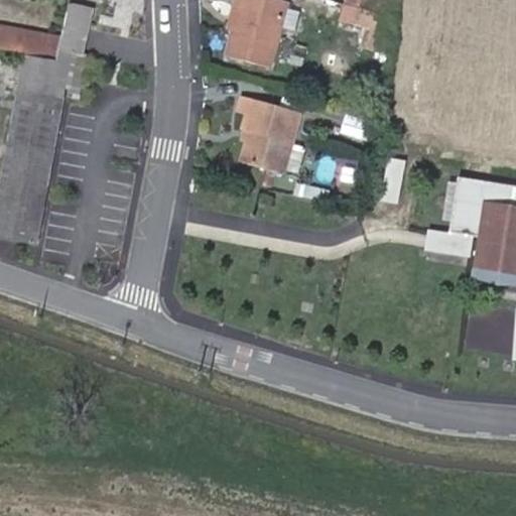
[(241,5),(235,29),(227,55),(270,67),(287,4),(274,0),(236,0),(236,3),(241,5)]
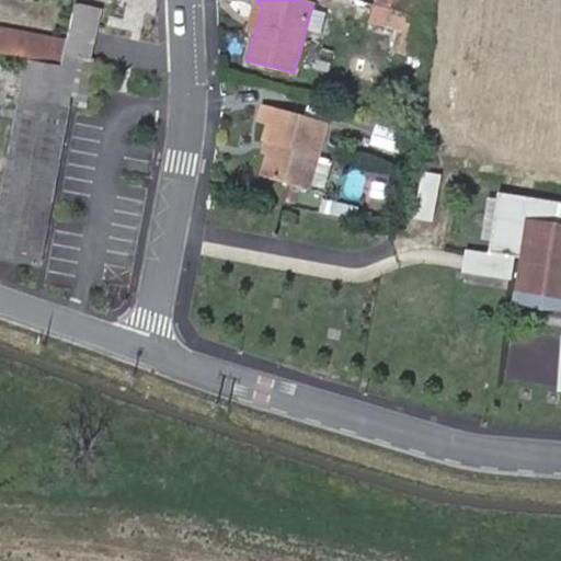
[(375,0),(374,6),(423,19),(426,0),(375,0)]
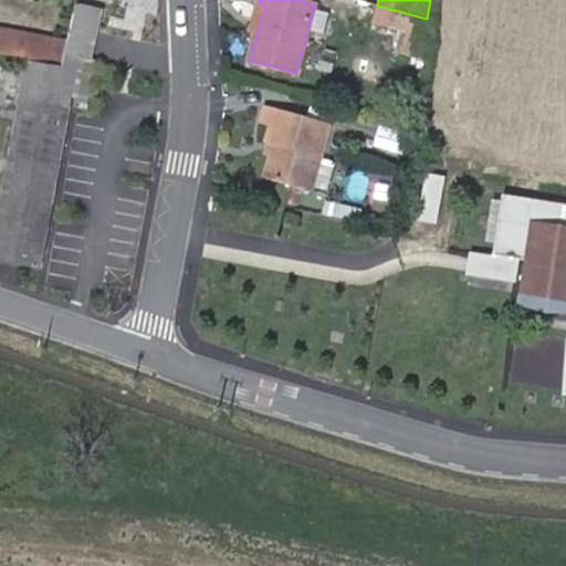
[(252,30),(258,32),(264,6),(259,3),(252,30)]
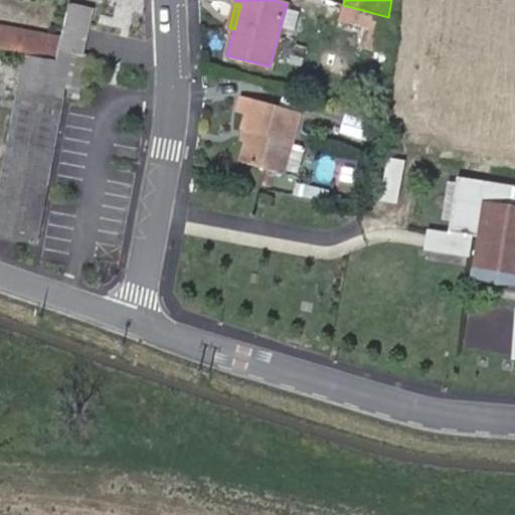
[(388,17),(343,5),(339,19),(366,26),(361,46),(386,53),(395,18),(388,17)]
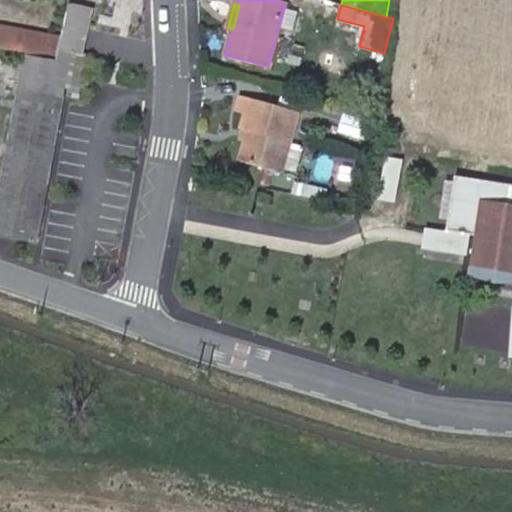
[(55,57),(78,61),(86,18),(65,14),(60,37),(55,57)]
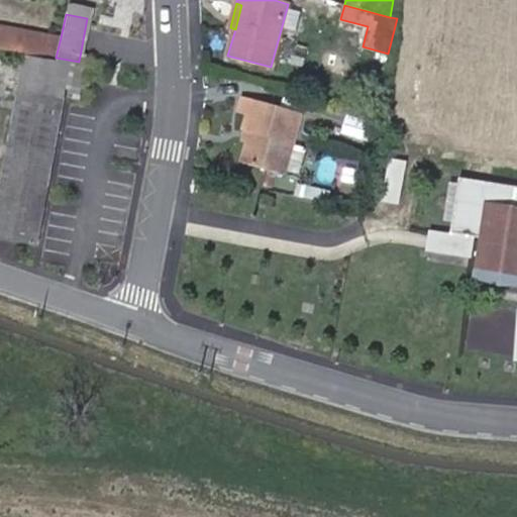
[(0,26),(0,46),(27,53),(56,58),(61,37),(0,26)]
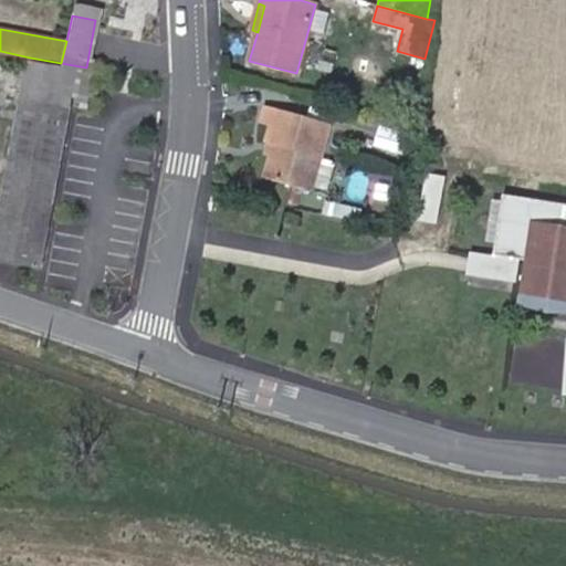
[(61,63),(30,58),(24,95),(0,219),(0,259),(40,266),(77,76),(59,72),(61,63)]
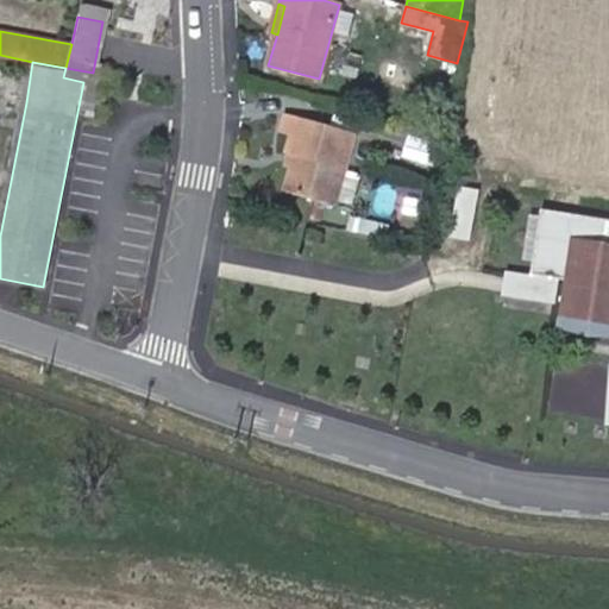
[(295,156),(292,169),(287,189),(337,203),(356,133),(287,115),(282,132),(292,135),(286,154),(295,156)]
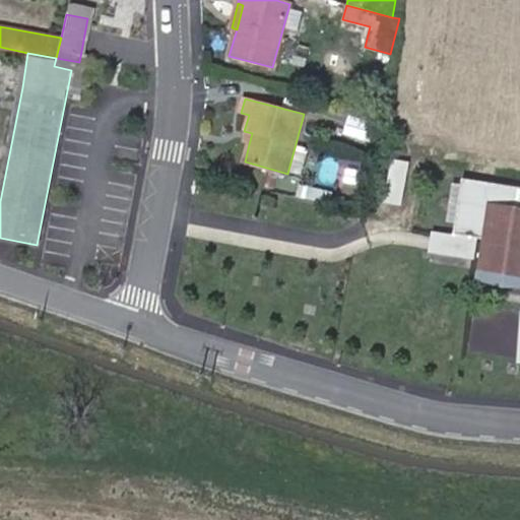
[(376,122),(349,115),(343,134),(371,141),(376,122)]
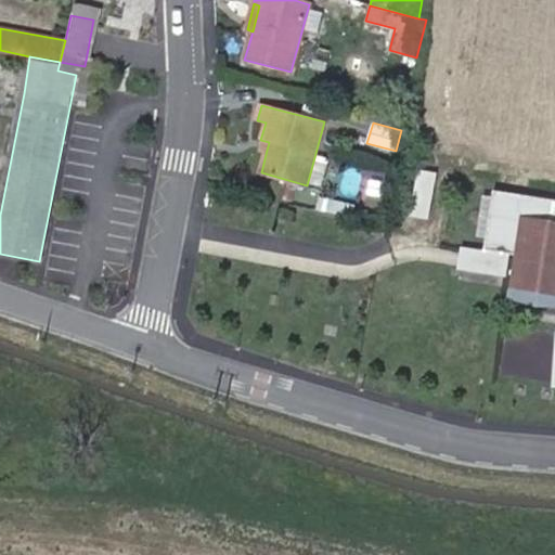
[(257,152),(266,154),(269,142),(260,140),(257,152)]
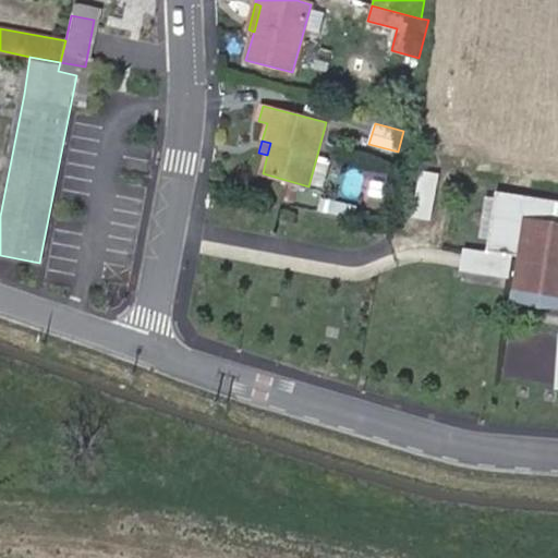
[(436,184),(424,182),(417,221),(429,223),(436,184)]
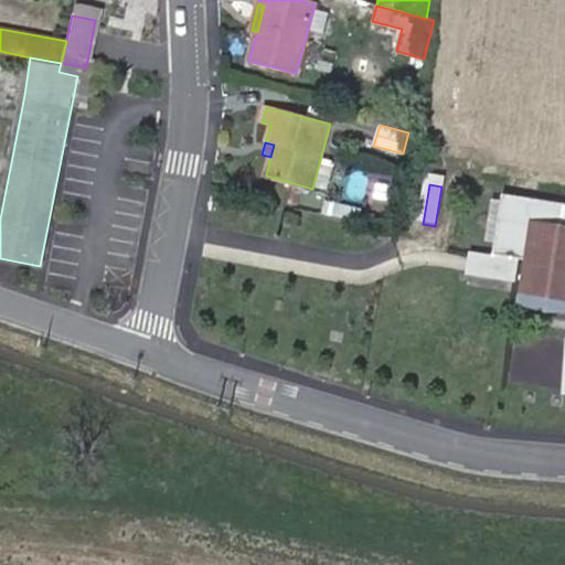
[(275,195),(274,204),(290,208),(291,198),(275,195)]
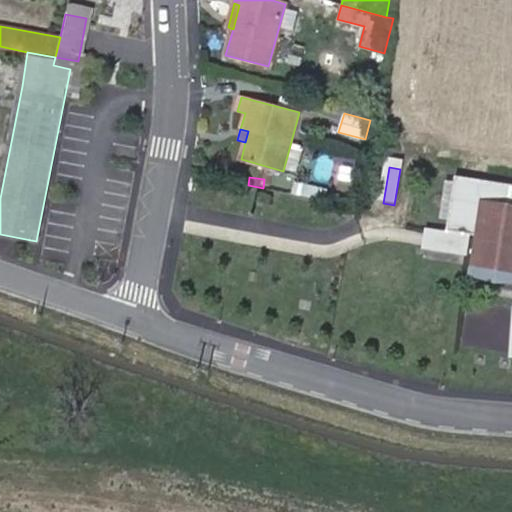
[(296,181),(294,194),(326,200),(328,188),(296,181)]
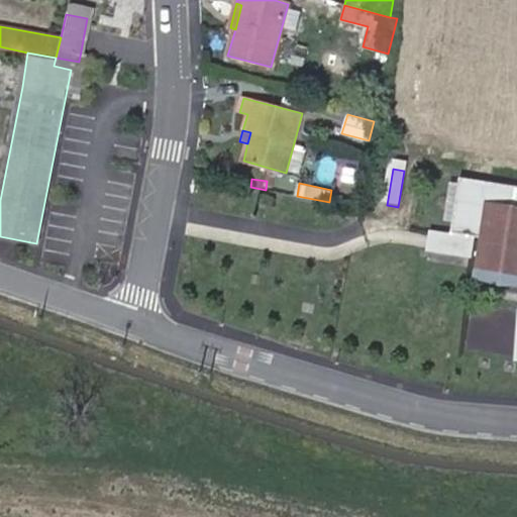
[(516,194),(460,186),(451,241),(472,244),(472,249),(470,262),(467,278),(516,285),(516,194)]
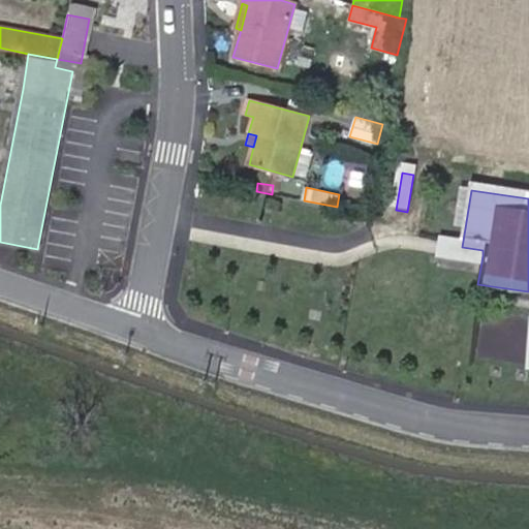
[(480,268),(483,255),(443,249),(442,261),(480,268)]
